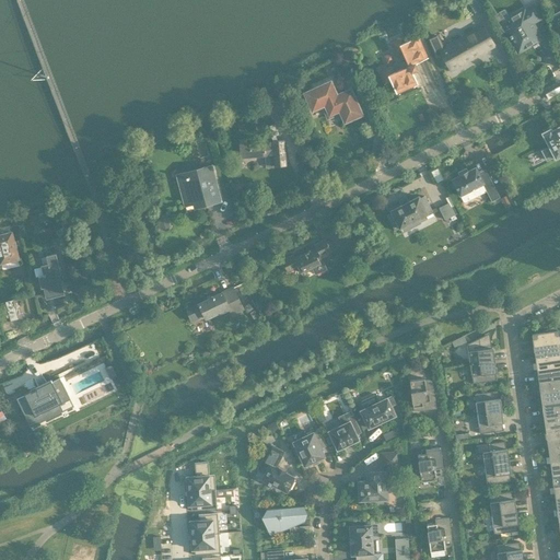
[(479,0),(466,0),(475,12),(483,7),(479,0)]
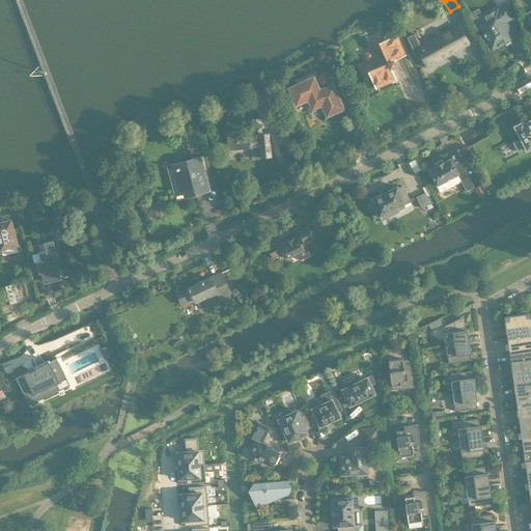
[(479,28),(480,29),(487,42),(493,38),(497,46),(513,36),(504,22),(512,17),(505,5),(498,9),(497,8),(482,17),(486,24),(479,28)]
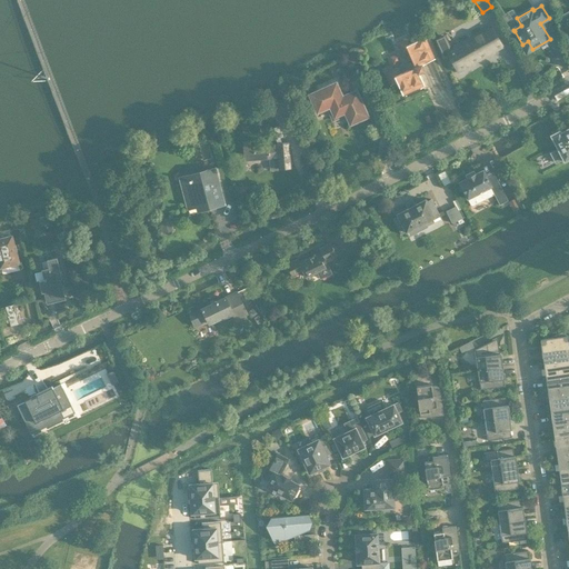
[(458,71),(501,46),(491,28),(450,51),(447,52),(448,55),(456,68),(458,71)]
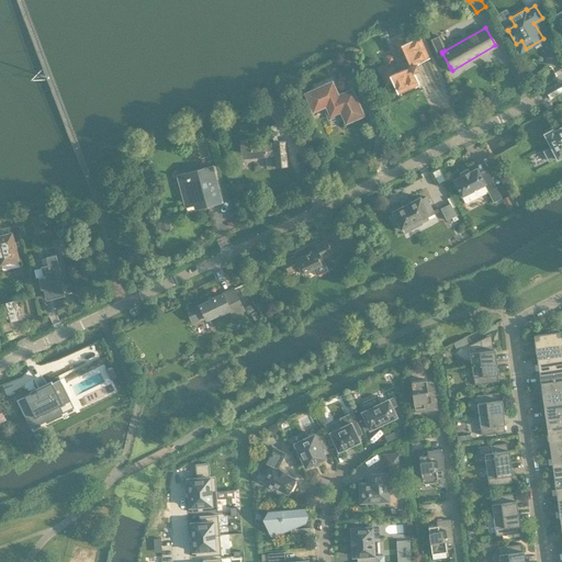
[(396,92),(418,82),(413,71),(418,69),(416,65),(429,58),(420,36),(406,43),(404,37),(393,42),(397,53),(403,51),(407,62),(403,64),(405,68),(394,74),(392,67),(381,72),(386,83),(392,81),(396,92)]
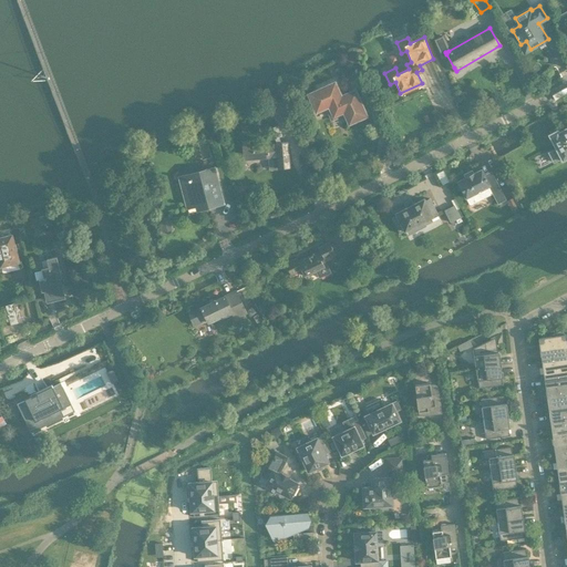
[(442,37),(435,40),(442,57),(446,54),(445,52),(449,51),(442,37)]
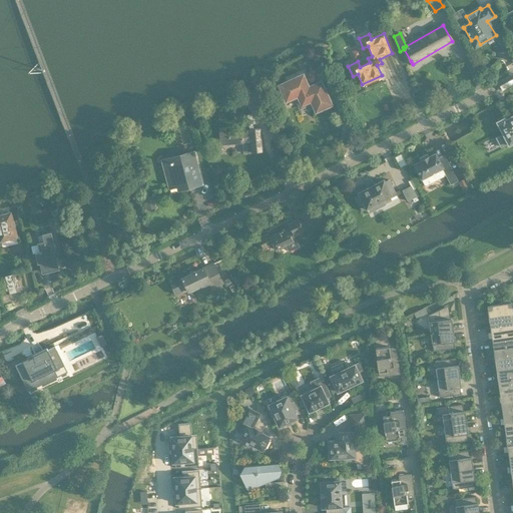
[(352,49),(354,57),(362,55),(360,47),(352,49)]
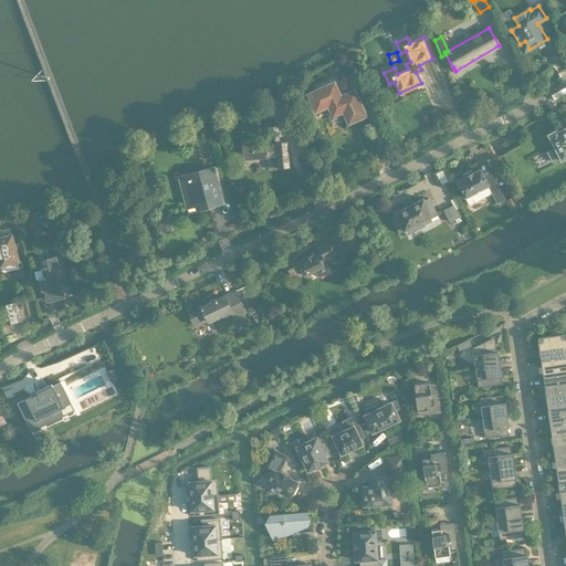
[(353,54),(346,58),(349,64),(356,61),(353,54)]
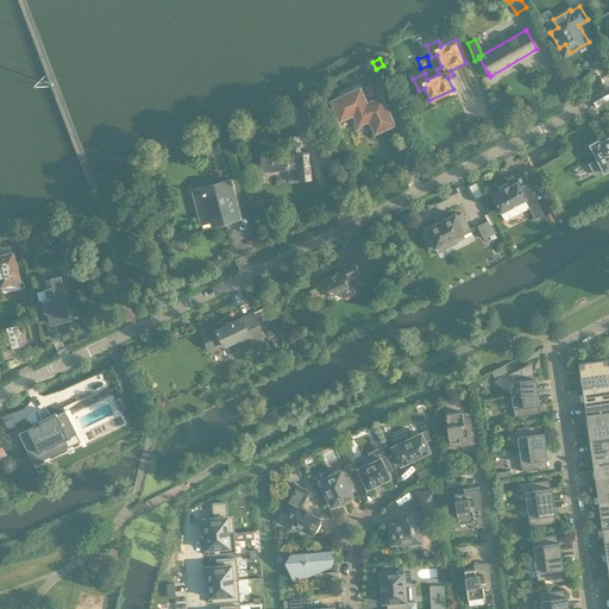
[(393,124),(384,105),(381,98),(366,105),(359,89),(332,101),(339,119),(351,114),(357,129),(370,123),(375,132),(393,124)]
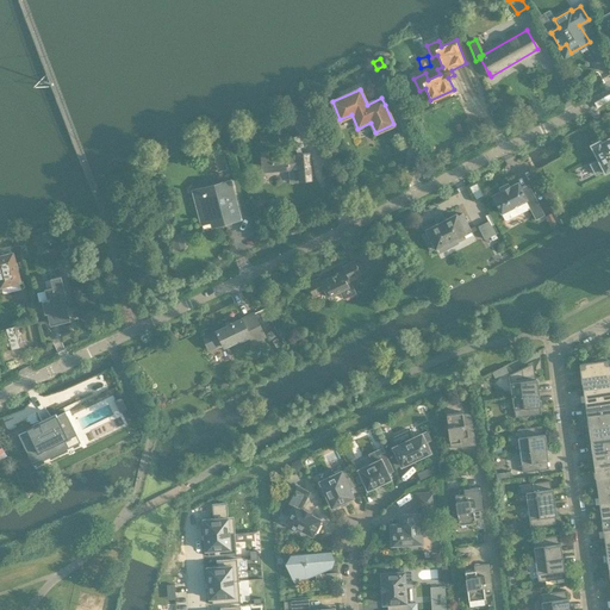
[(293,116),(298,126),(318,119),(315,107),(293,116)]
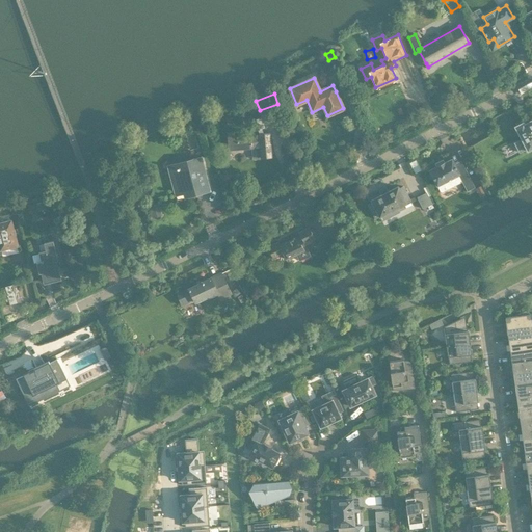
[(271,157),(269,133),(263,133),(261,128),(264,127),(261,117),(253,120),(256,130),(249,130),(251,136),(235,137),(233,133),(227,133),(228,150),(260,148),(261,158),(271,157)]
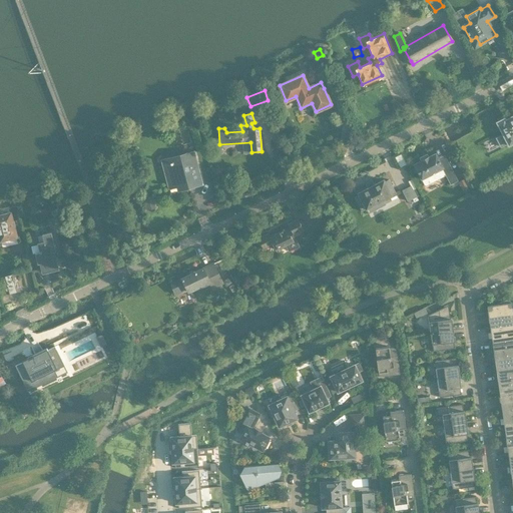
[(504,118),(496,122),(502,133),(503,134),(497,138),(501,146),(508,143),(509,145),(512,142),(512,115),(505,120),(504,118)]
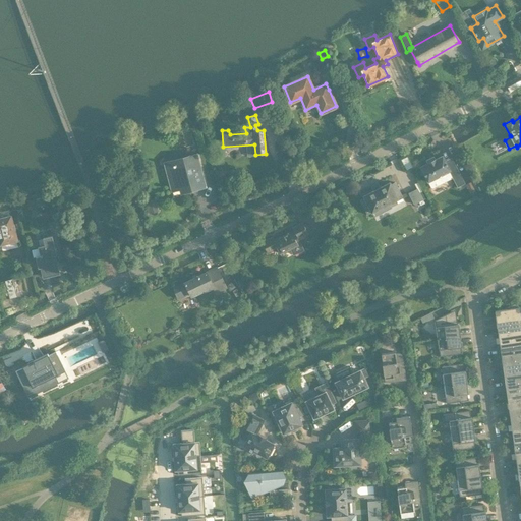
[(196,155),(179,159),(165,163),(172,191),(180,189),(180,191),(191,188),(192,190),(205,187),(196,155)]
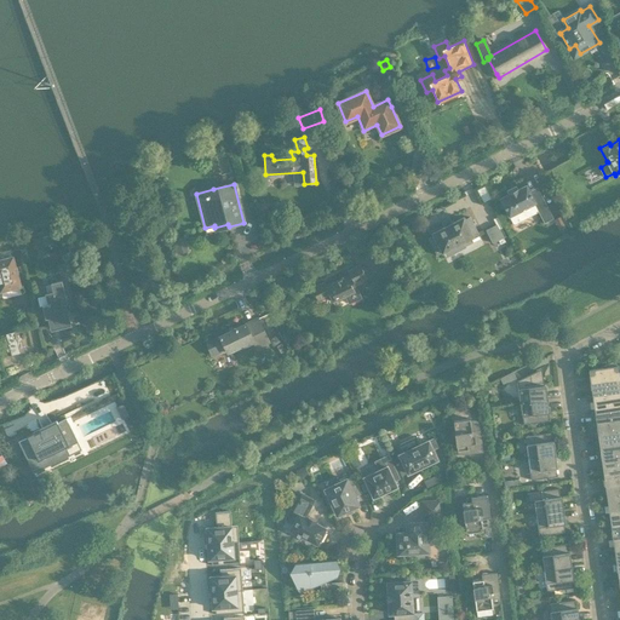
[(526,185),(500,199),(514,225),(539,212),(544,223),(552,218),(540,194),(532,197),(526,185)]
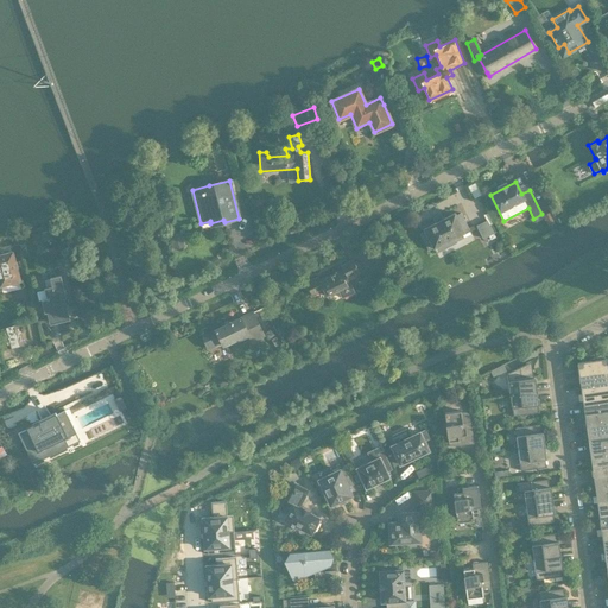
[(425,230),(419,233),(428,249),(434,247),(434,248),(437,253),(448,247),(455,244),(455,240),(454,238),(464,233),(469,230),(461,213),(456,215),(455,214),(444,219),(442,220),(437,222),(435,223),(424,229),(425,230)]
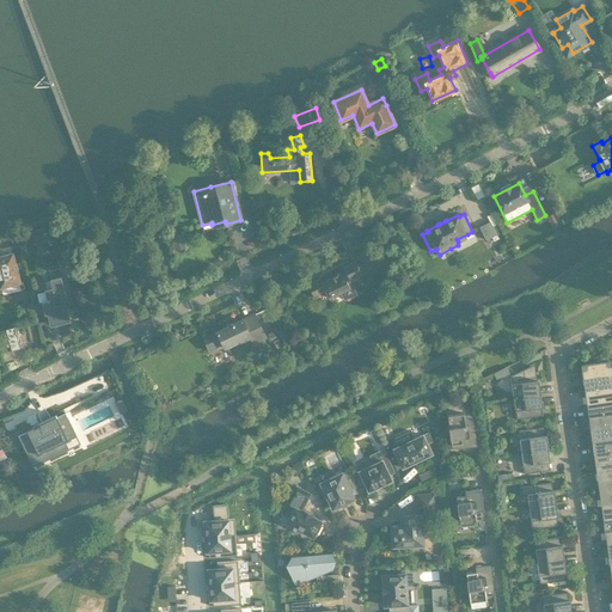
[(554,214),(546,218),(551,228),(558,225),(554,214)]
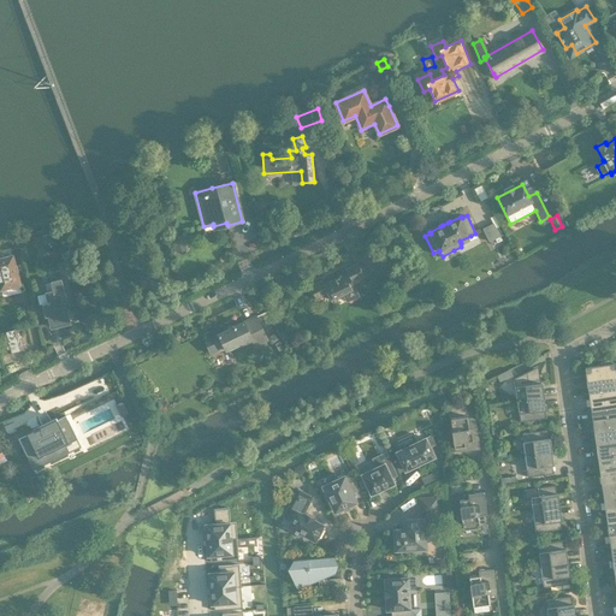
[(52,242),(51,235),(51,234),(57,232),(54,220),(45,223),(48,235),(42,236),(45,243),(52,242)]
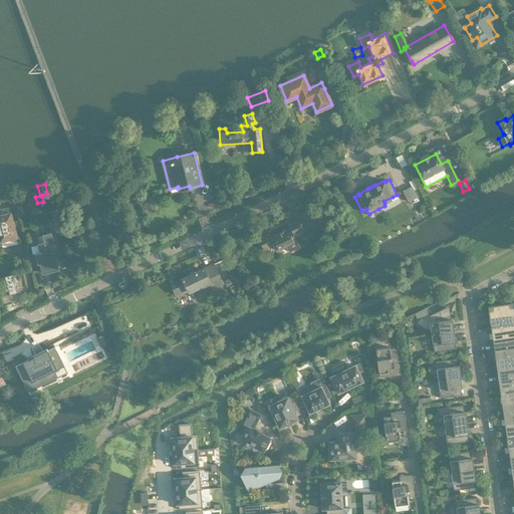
[(420,188),(414,191),(412,187),(403,191),(409,202),(424,194),(420,188)]
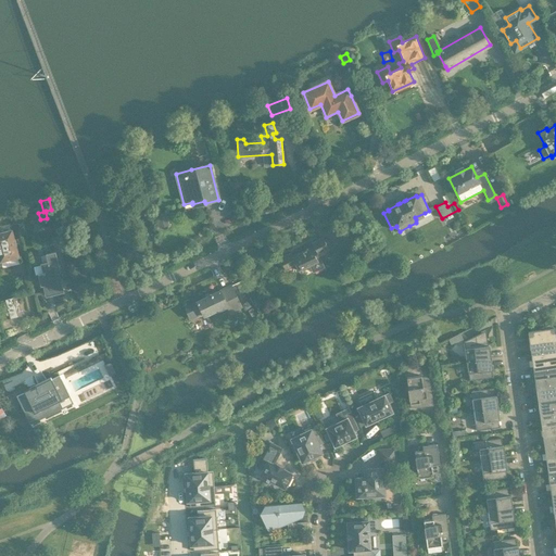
[(160,227),(167,225),(165,214),(156,216),(160,227)]
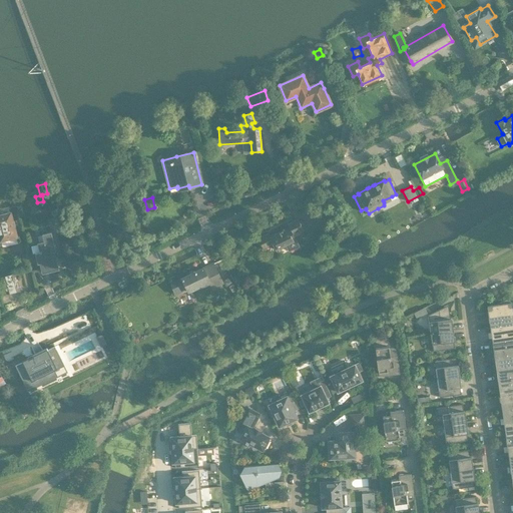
[(0,240),(17,236),(10,212),(0,214),(0,240)]
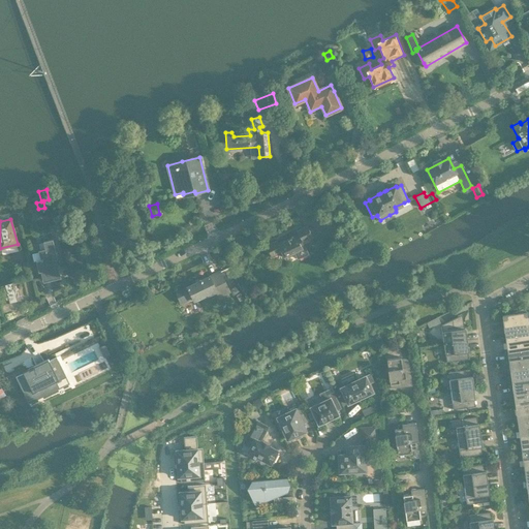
[(341,220),(331,225),(335,232),(339,230),(342,236),(347,232),(341,220)]
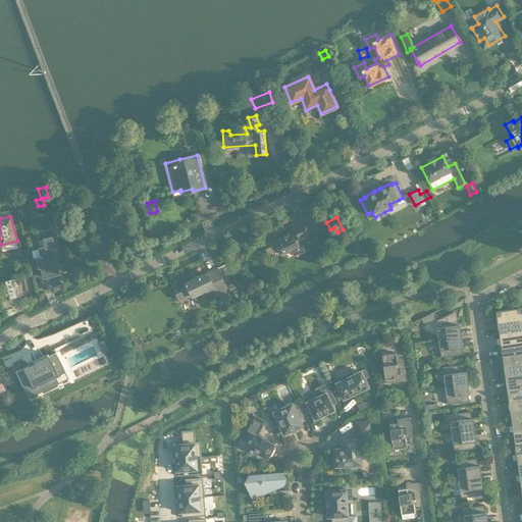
[(301,244),(299,239),(308,233),(307,231),(311,229),(308,223),(304,225),(303,223),(293,228),(295,231),(274,241),(272,238),(262,243),(267,253),(277,249),(279,254),(291,249),(294,256),(304,251),(301,244)]
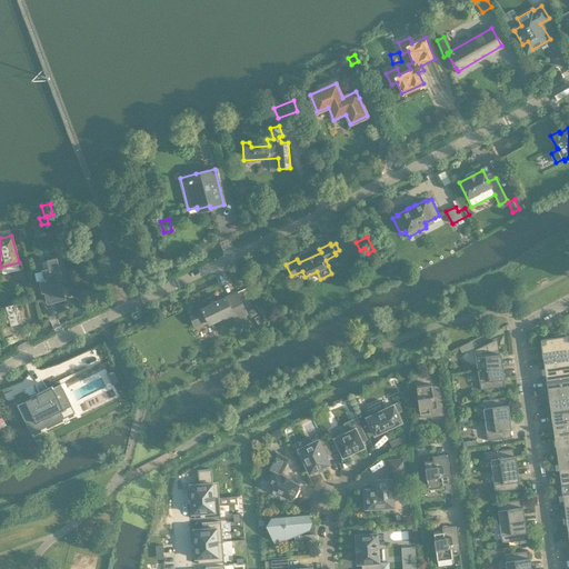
[(57,258),(47,260),(49,269),(43,271),(45,278),(43,279),(43,280),(39,281),(41,293),(46,292),(48,301),(63,298),(59,279),(61,279),(59,268),(57,258)]
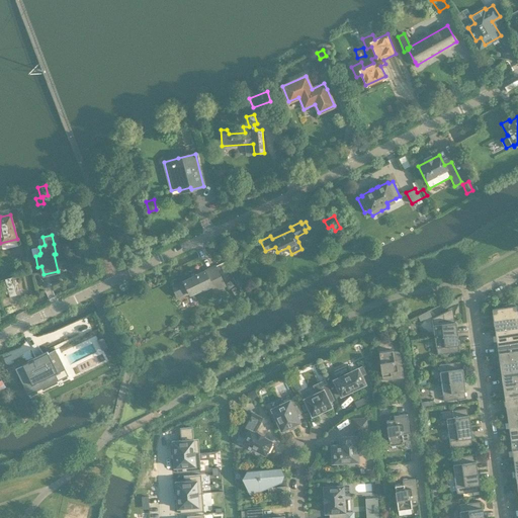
[(225,285),(221,277),(214,266),(173,286),(176,295),(189,291),(190,294),(203,287),(204,288),(211,285),(214,290),(225,285)]
